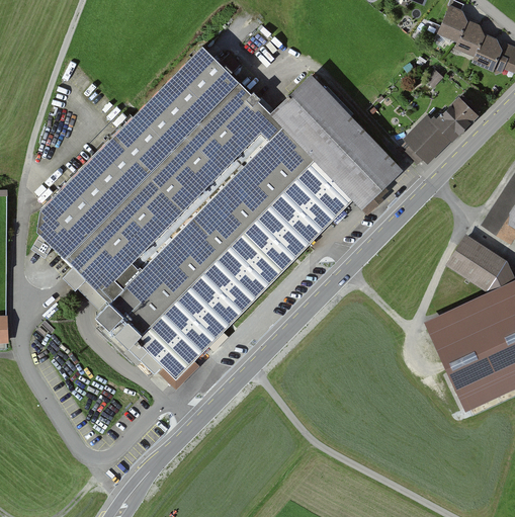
[(465,10),(452,5),(441,32),(460,42),(457,51),(476,58),(474,63),(504,74),(506,69),(514,71),(514,46),(508,44),(505,50),(500,39),(486,34),(482,24),(469,21),(465,10)]
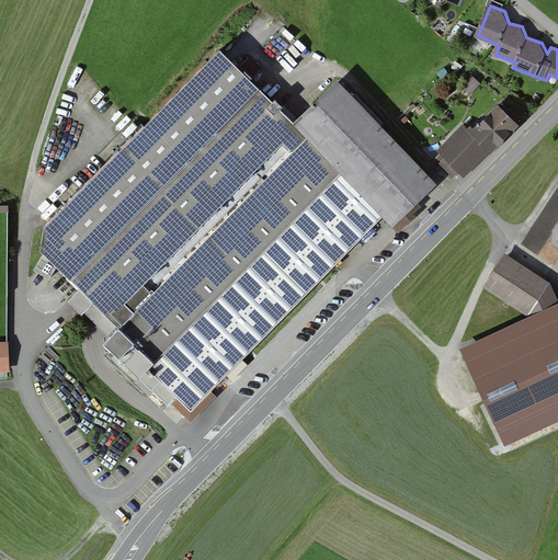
[(218,53),(44,228),(37,253),(116,328),(103,341),(137,381),(148,369),(193,412),(379,218),(390,229),(435,184),(337,80),(295,125),(218,53)]
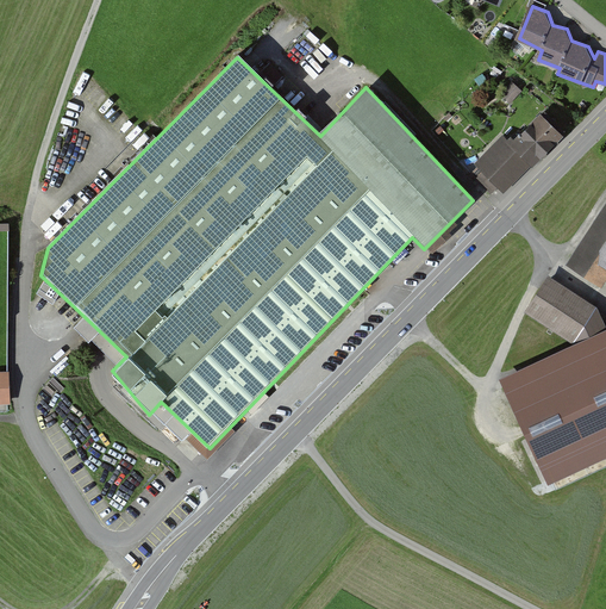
[(504,138),(476,165),(505,194),(564,138),(539,113),(508,143),(504,138)]
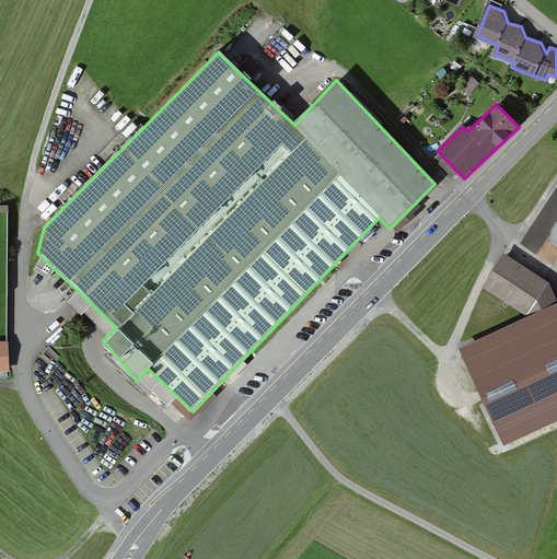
[(556,191),(522,244),(555,265),(556,263),(556,191)]
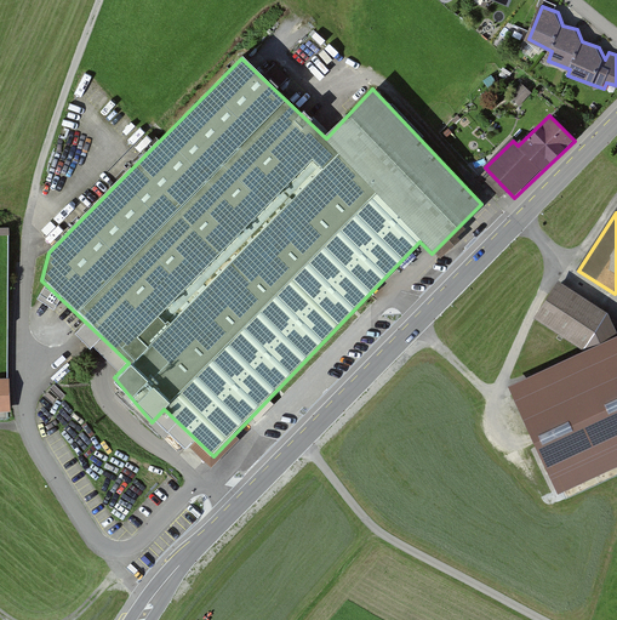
[(581,347),(601,348),(616,341),(616,325),(612,316),(559,282),(536,318),(581,347)]
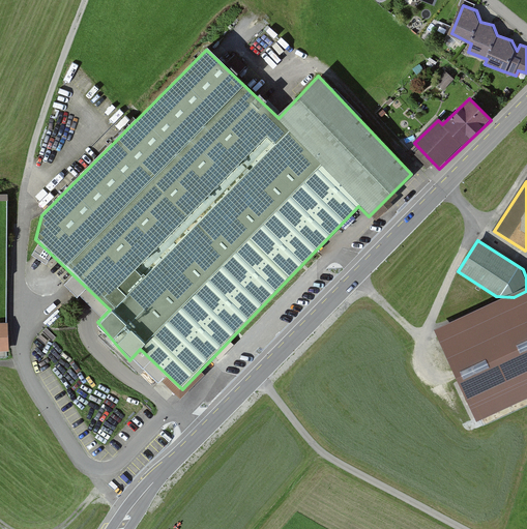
[(526,291),(514,297),(437,332),(479,423),(526,402),(526,291)]
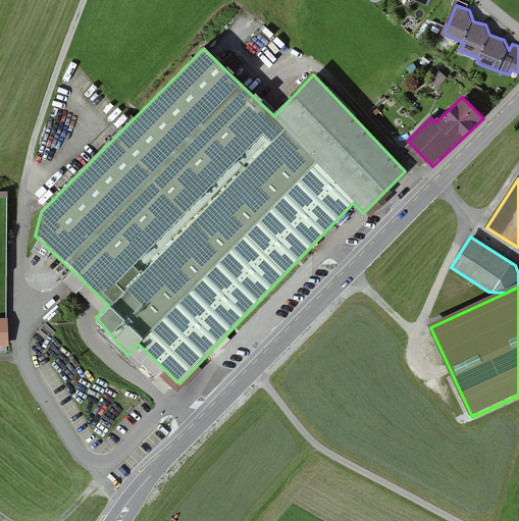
[(10,318),(0,318),(0,346),(11,346),(10,318)]
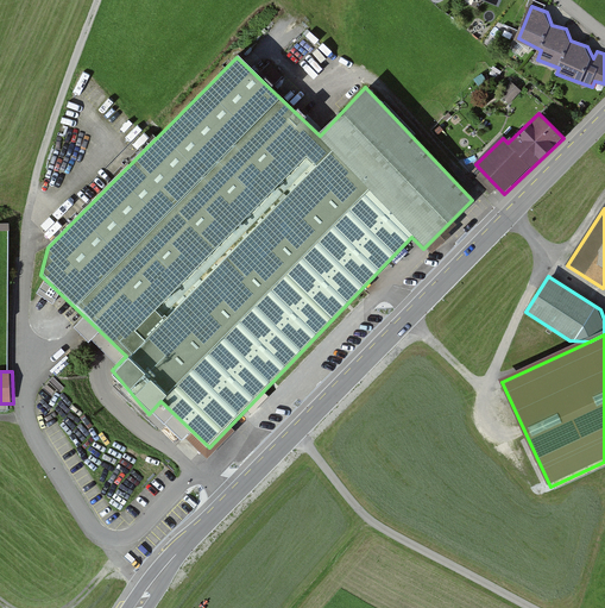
All buildings are outlined.
